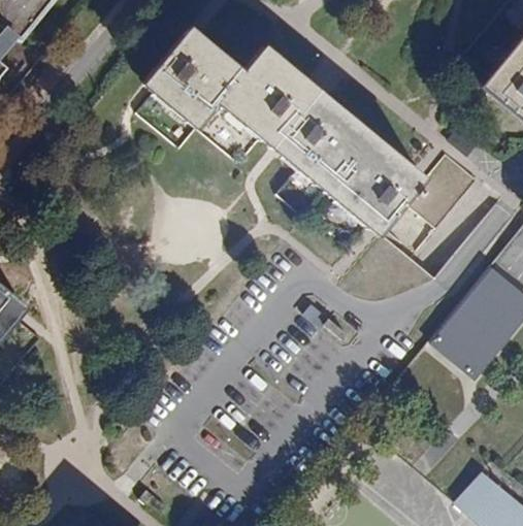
[(3,63),(21,40),(24,41),(57,0),(0,0),(0,81),(10,69),(3,63)]
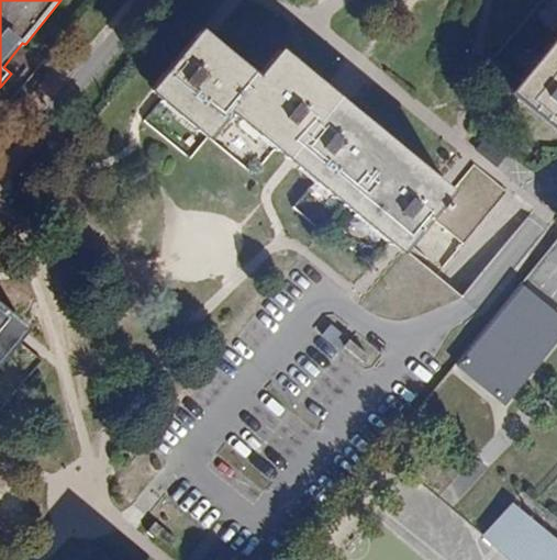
[(192,33),(144,91),(178,101),(226,43),(192,33)]
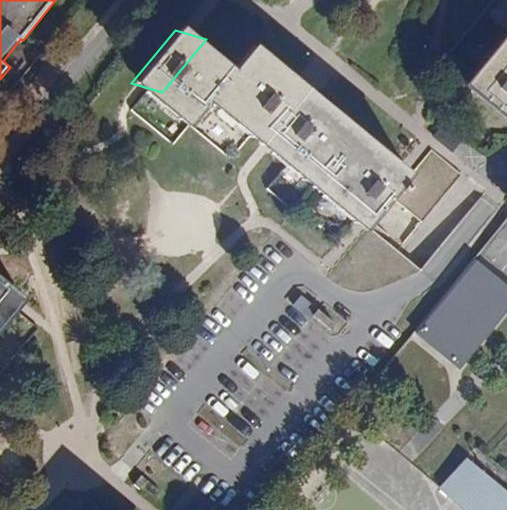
[(506,36),(464,89),(506,124),(506,36)]
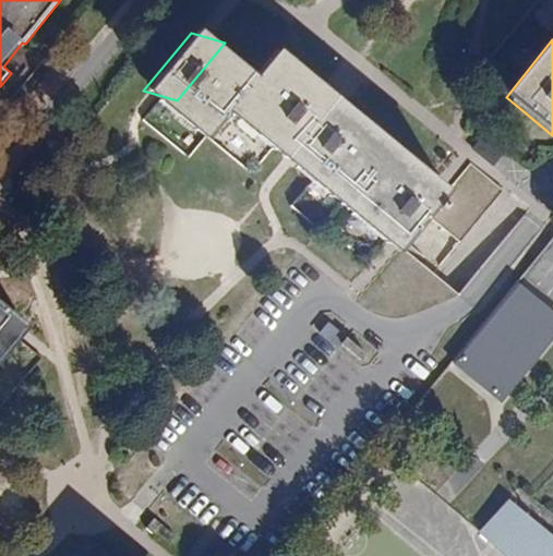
[(268,77),(225,43),(177,100),(220,136),(245,106),(408,238),(423,216),(441,195),(451,185),(290,52),(268,77)]
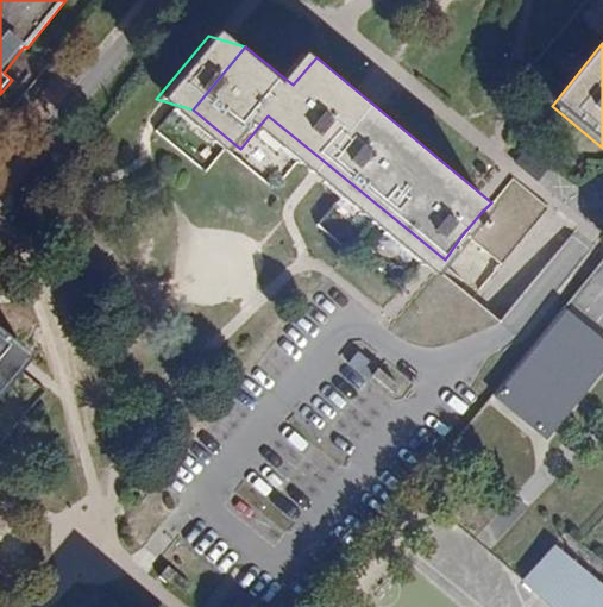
[(544,213),(507,183),(491,202),(481,213),(462,236),(500,267),(544,213)]
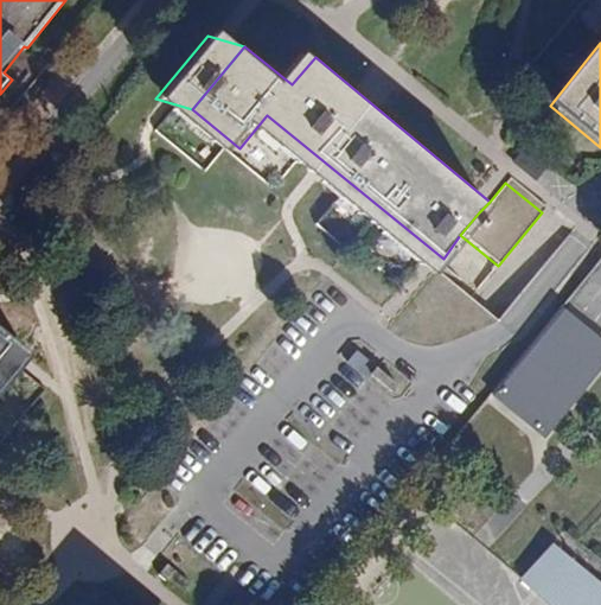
[(0,421),(56,355),(0,305),(0,421)]
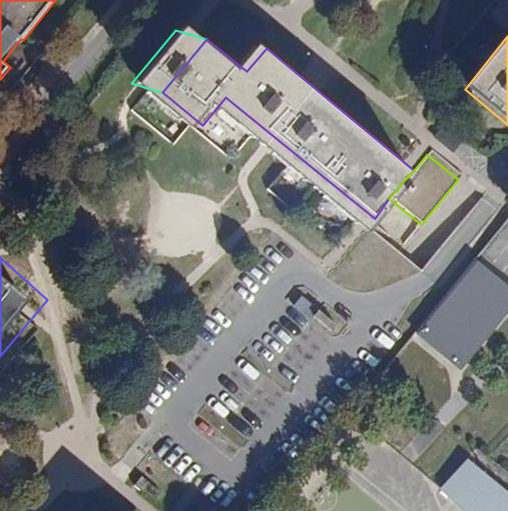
[(412,337),(460,375),(507,315),(507,295),(470,265),(412,337)]
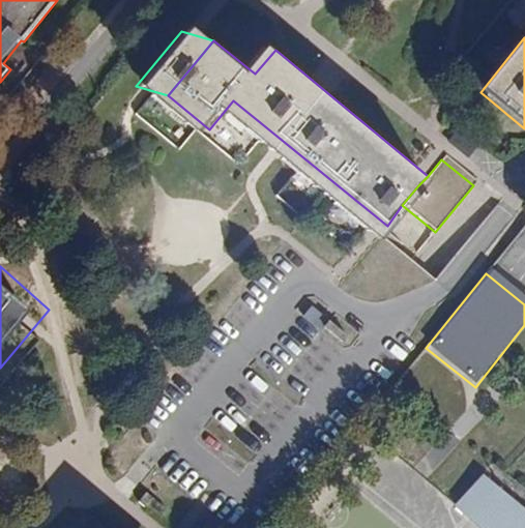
[(343,338),(324,322),(319,328),(338,344),(343,338)]
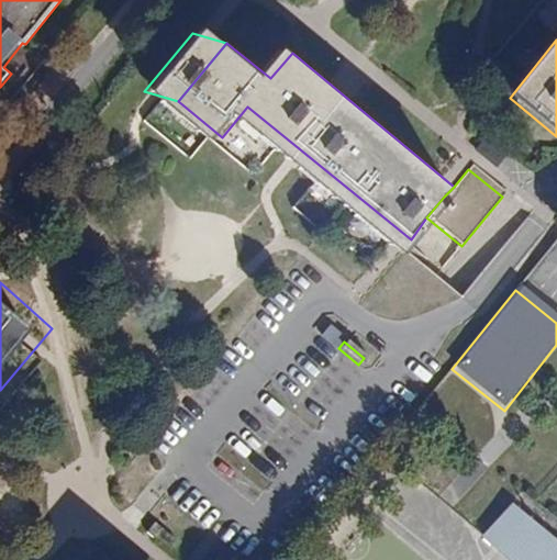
[(556,559),(556,548),(505,506),(477,539),(500,559),(556,559)]
